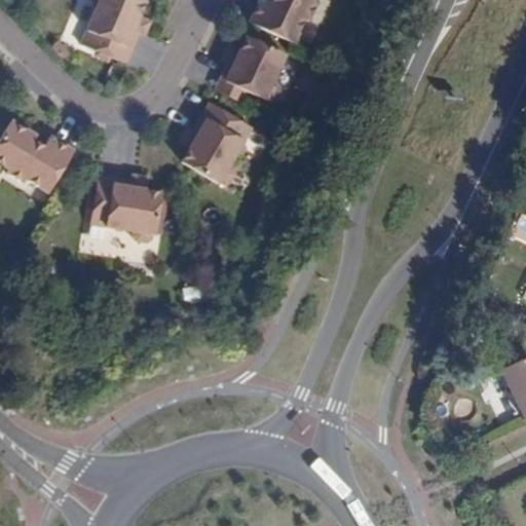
[(125,65),(139,34),(144,21),(139,19),(146,2),(140,0),(90,0),(92,4),(98,6),(81,46),(125,65)]
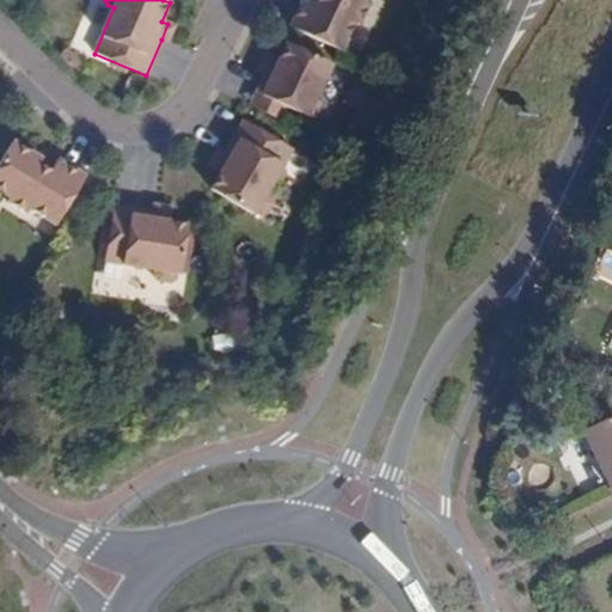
[(303,0),(291,28),(342,51),(355,24),(360,25),(368,5),(363,2),(365,0),(317,0),(316,4),(308,0),(303,0)]
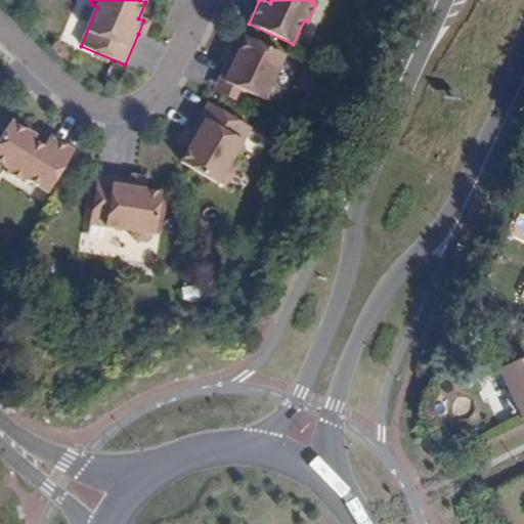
[(143,36),(148,23),(143,20),(138,34),(143,36)]
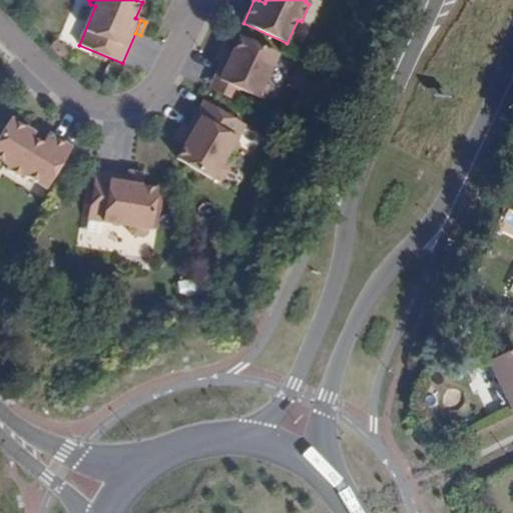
[(222,62),(215,78),(239,89),(263,100),(270,85),(264,83),(278,54),(240,36),(233,52),(228,49),(222,62)]
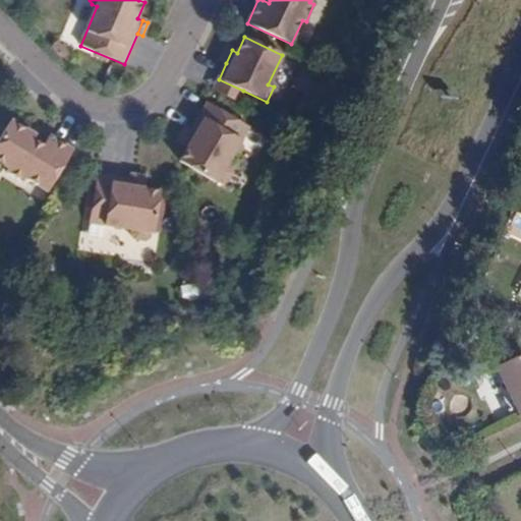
[(227,47),(221,60),(226,63),(232,50),(227,47)]
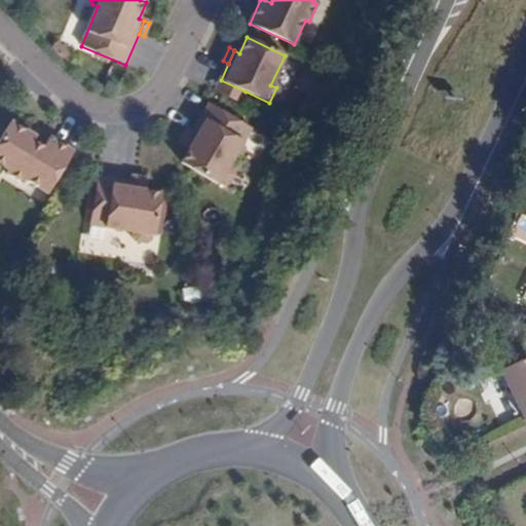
[(221,80),(216,91),(240,104),(246,91),(221,80)]
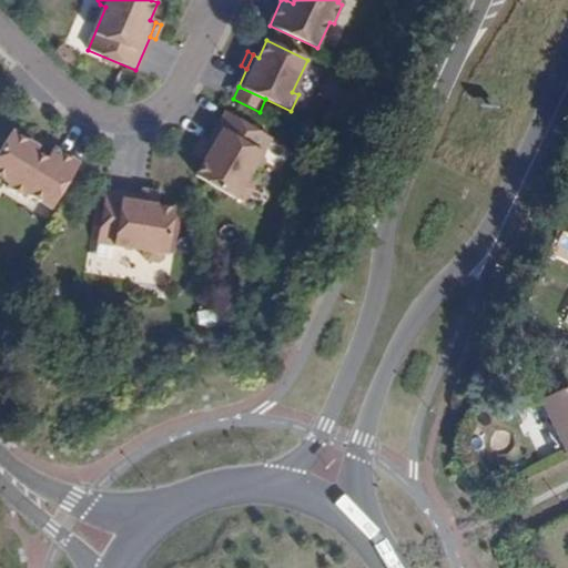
[(253,181),(247,179),(272,138),(226,112),(209,144),(201,156),(206,160),(196,176),(235,199),(237,196),(242,199),(247,198),(254,186),(253,181)]
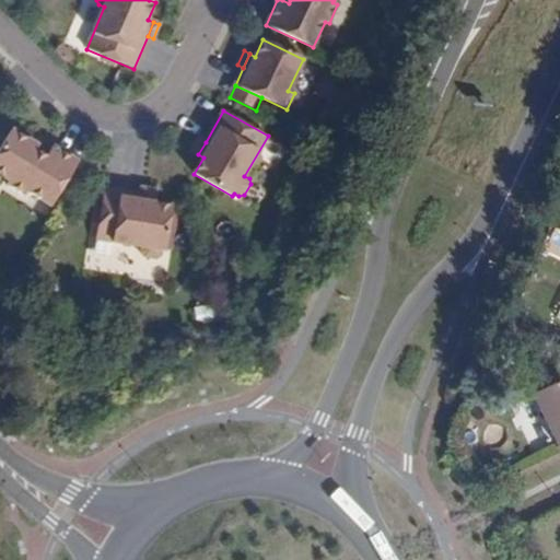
[(13,128),(0,148),(0,172),(10,178),(8,183),(25,194),(27,190),(51,205),(80,161),(54,146),(47,155),(37,148),(39,144),(13,128)]
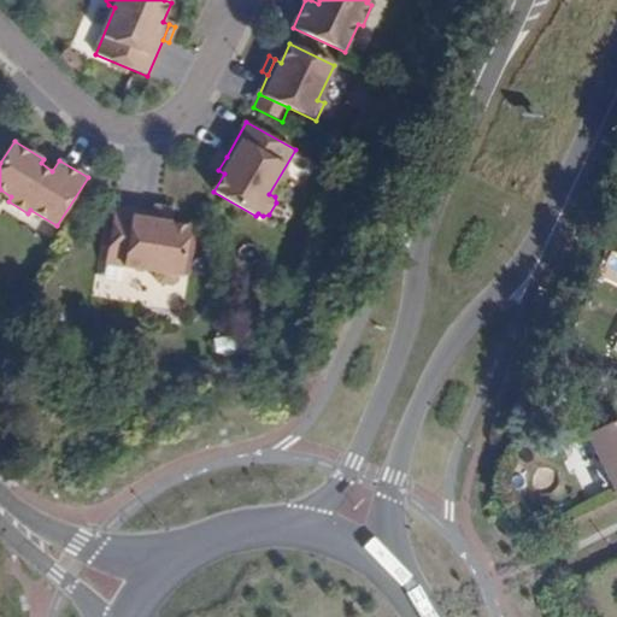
[(227,157),(219,153),(211,166),(218,170),(227,157)]
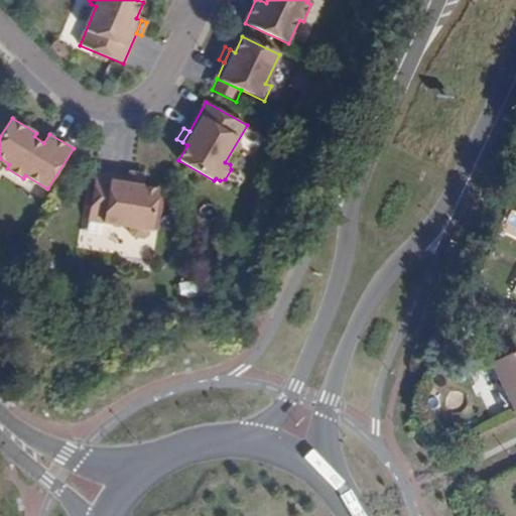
[(97,173),(88,220),(130,228),(133,232),(144,234),(149,231),(151,232),(158,190),(141,187),(143,181),(129,179),(97,173)]
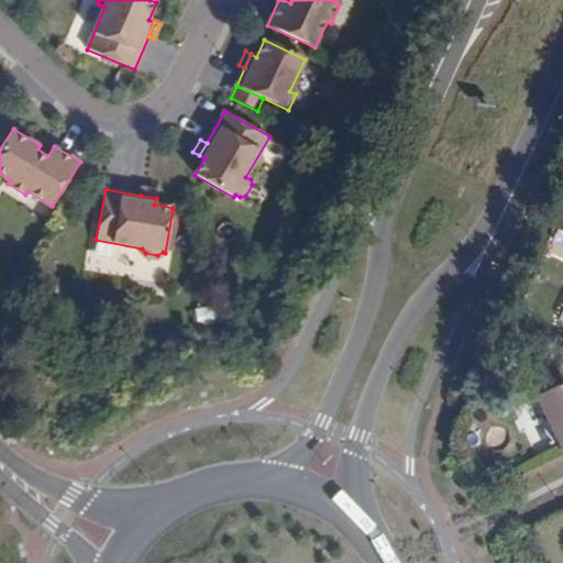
[(562,384),(536,397),(562,451),(562,450),(562,384)]
